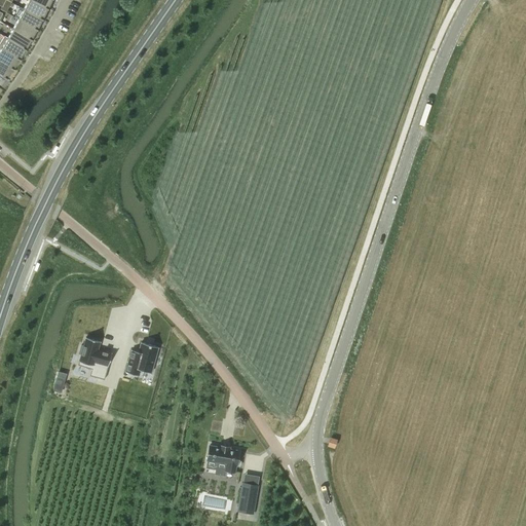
[(48,8),(31,0),(28,0),(24,8),(43,19),(48,8)]
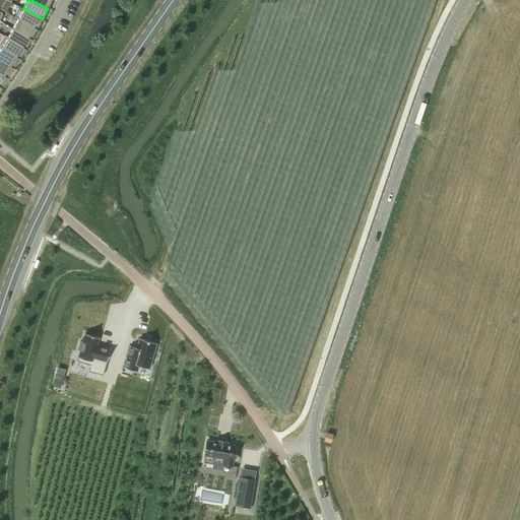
[(30,0),(48,8),(51,0),(30,0)]
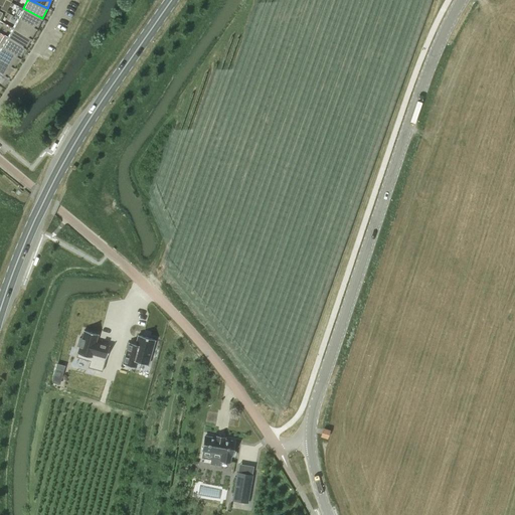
[(42,18),(23,8),(18,18),(36,28),(42,18)]
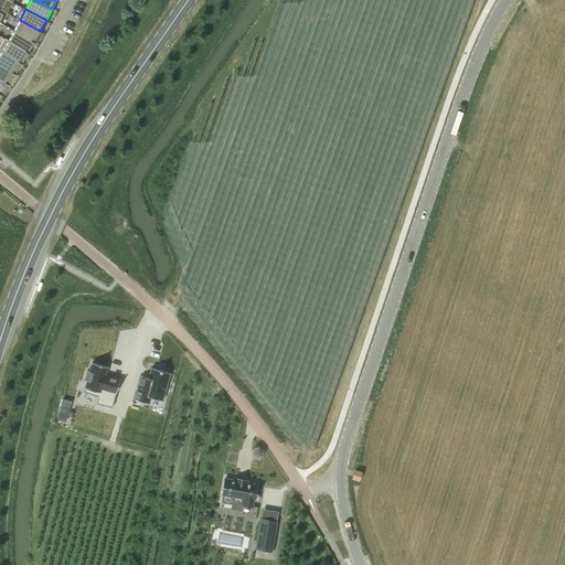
[(40,31),(20,20),(14,31),(34,42),(40,31)]
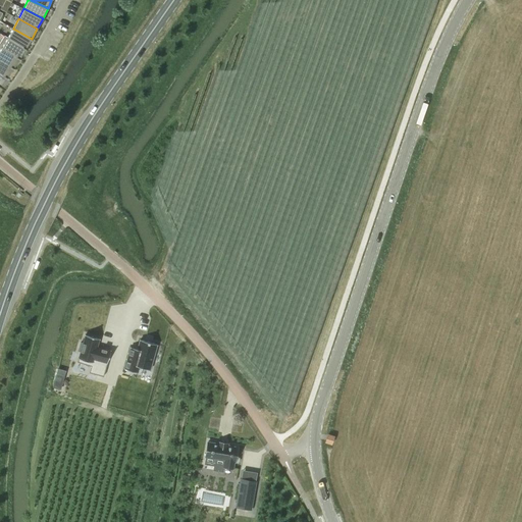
[(13,29),(7,38),(25,49),(32,39),(13,29)]
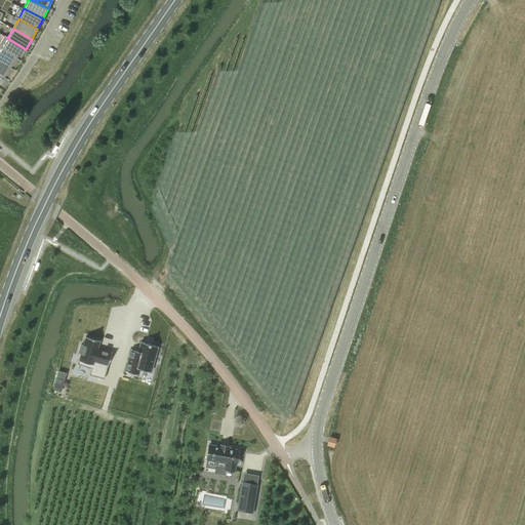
[(7,38),(4,36),(0,42),(0,46),(19,58),(26,49),(7,38)]
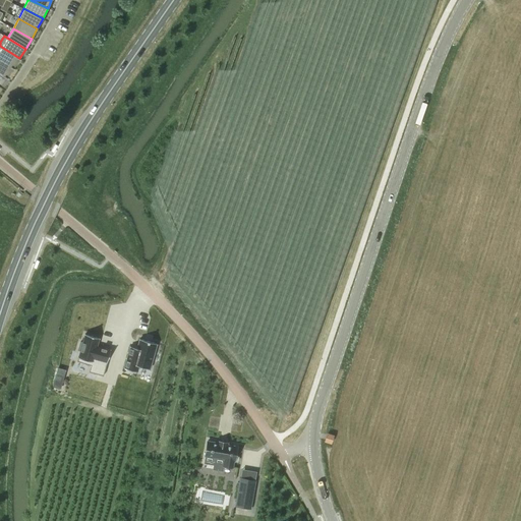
[(0,46),(0,59),(13,68),(19,58),(0,46)]
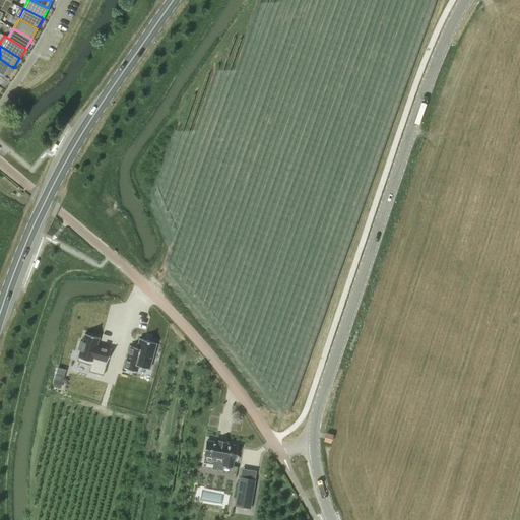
[(13,68),(0,59),(0,72),(7,77),(13,68)]
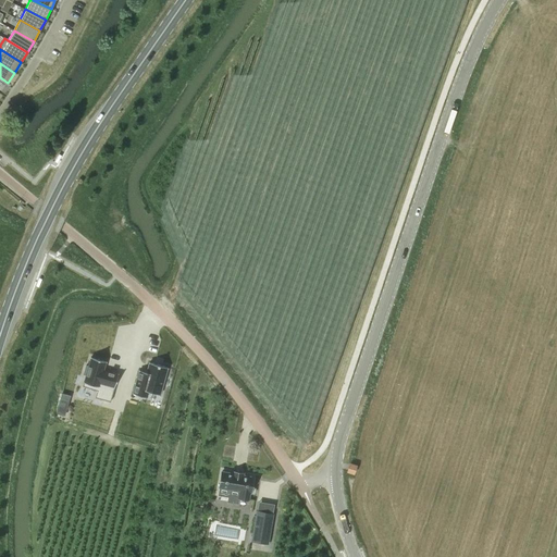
[(86,374),(83,386),(97,391),(95,397),(110,401),(119,374),(108,371),(108,372),(103,371),(103,370),(106,361),(90,357),(88,366),(86,366),(84,374),(86,374)]
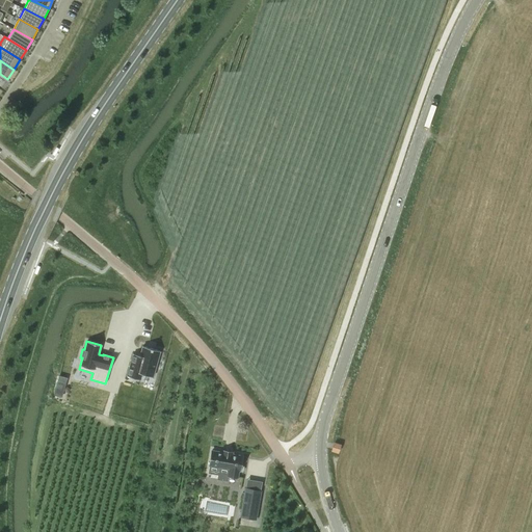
[(133,353),(127,376),(140,379),(141,374),(153,376),(160,351),(142,346),(139,355),(133,353)]
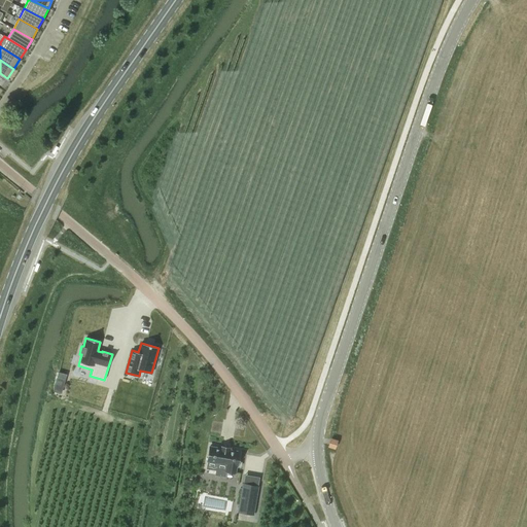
[(56,379),(51,391),(59,393),(63,381),(56,379)]
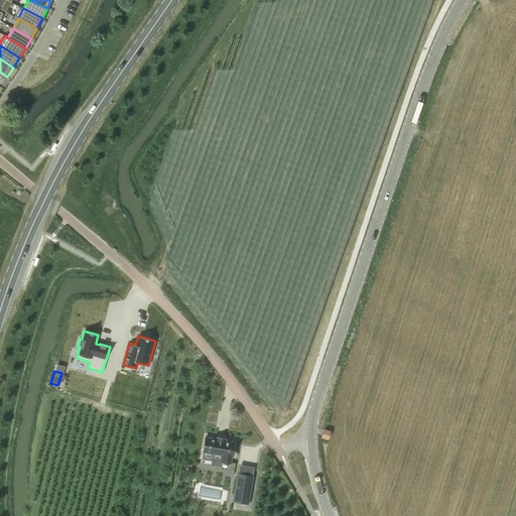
[(206,437),(203,452),(213,454),(211,465),(220,467),(221,462),(230,464),(232,457),(233,457),(235,442),(225,440),(226,438),(223,438),(223,440),(218,439),(218,437),(216,437),(215,438),(206,437)]
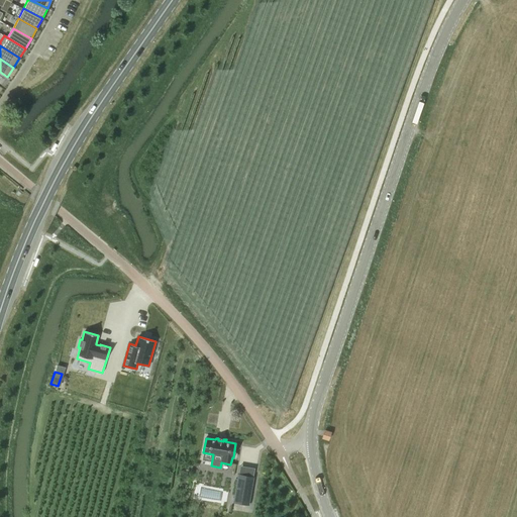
[(234,504),(250,506),(254,478),(239,476),(234,504)]
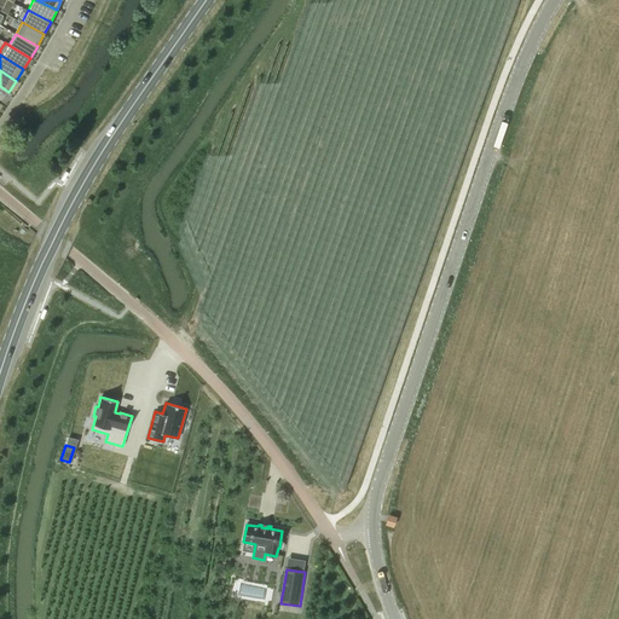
All buildings are outlined.
